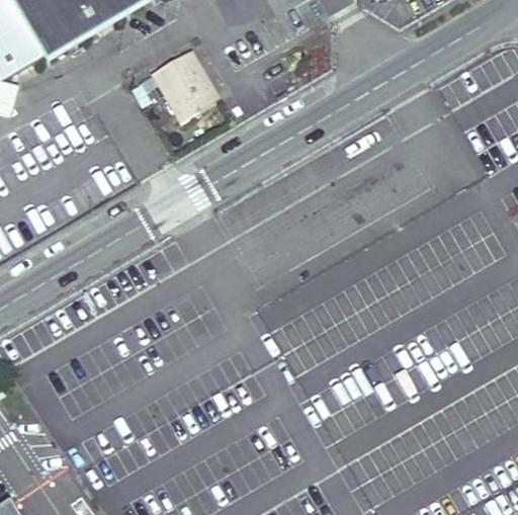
[(0,0),(0,116),(9,119),(18,86),(0,82),(0,81),(0,0)]
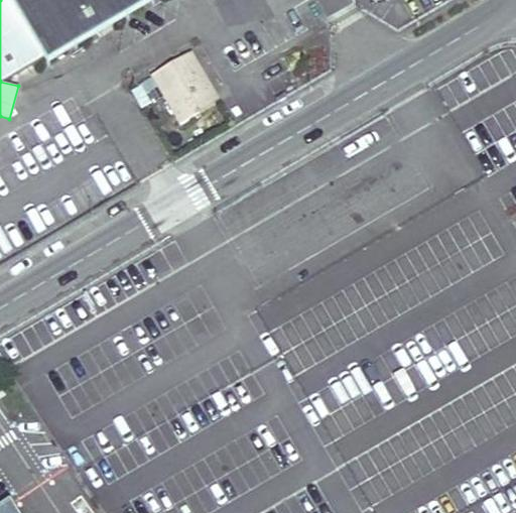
[(0,0),(0,81),(0,82),(136,0),(0,0)]
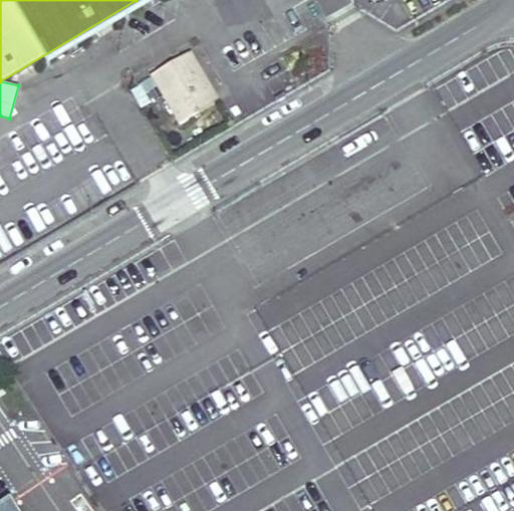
[(178,121),(197,109),(195,104),(216,92),(191,49),(150,73),(178,121)]
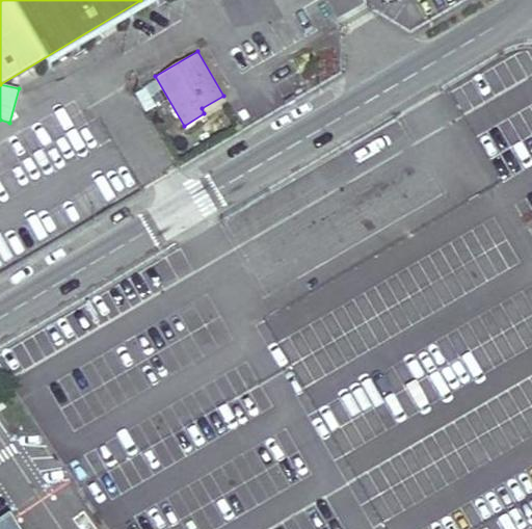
[(202,108),(204,113),(227,101),(223,96),(202,108)]
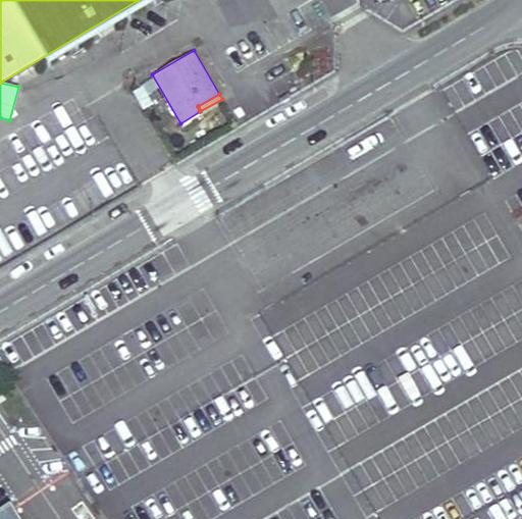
[(0,518),(14,518),(8,510),(0,515),(0,518)]
